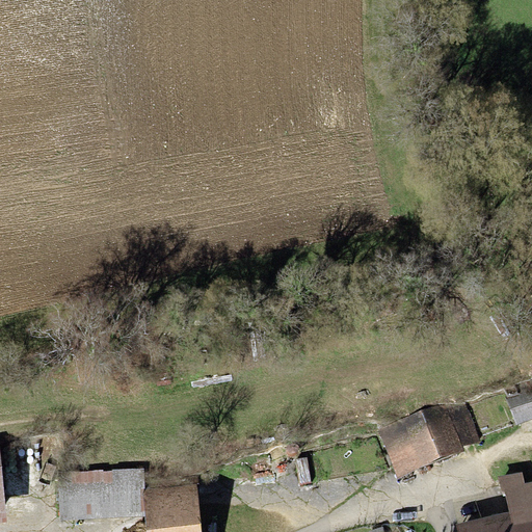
[(531,384),(504,396),(515,424),(531,417),(531,384)]
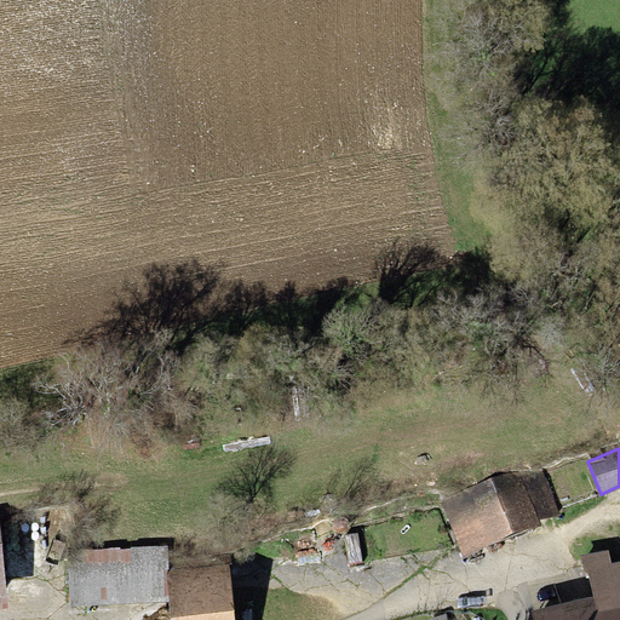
[(540,475),(445,510),(461,555),(556,520),(540,475)]
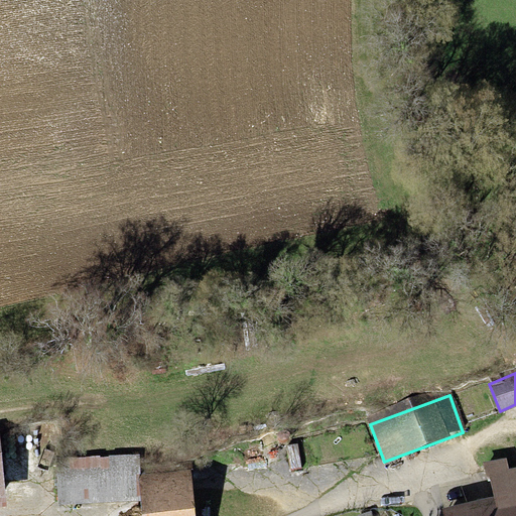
[(138,456),(57,460),(60,509),(141,505),(139,480),(138,456)]
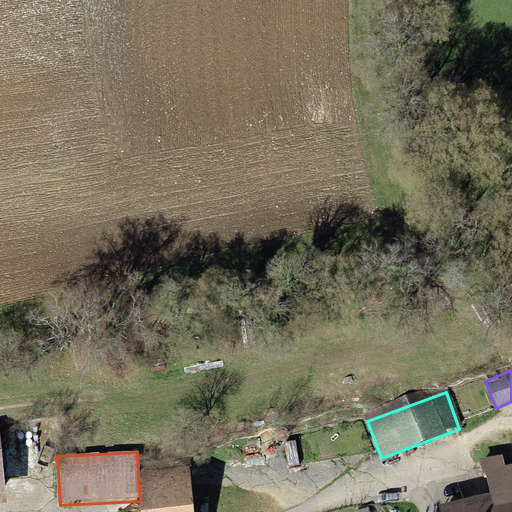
[(495,497),(443,507),(444,511),(511,511),(511,469),(504,471),(502,460),(483,464),(486,475),(490,474),(495,497)]
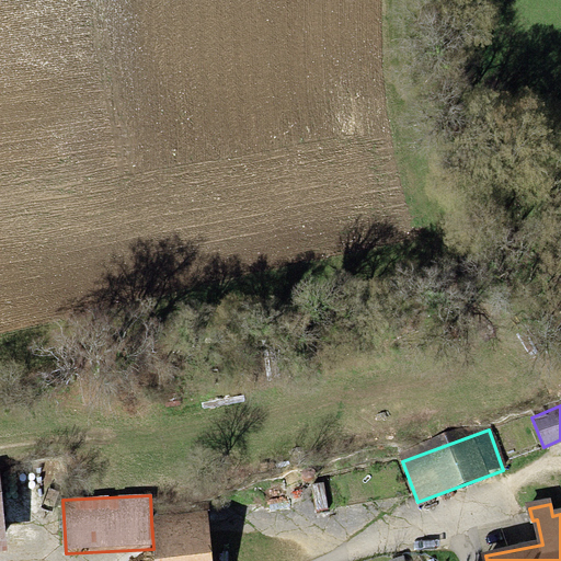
[(210,560),(208,518),(151,522),(153,549),(153,560),(210,560)]
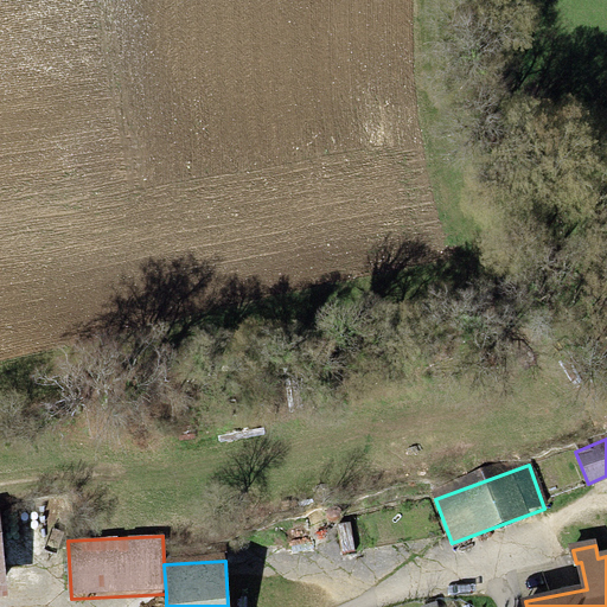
All buildings are outlined.
